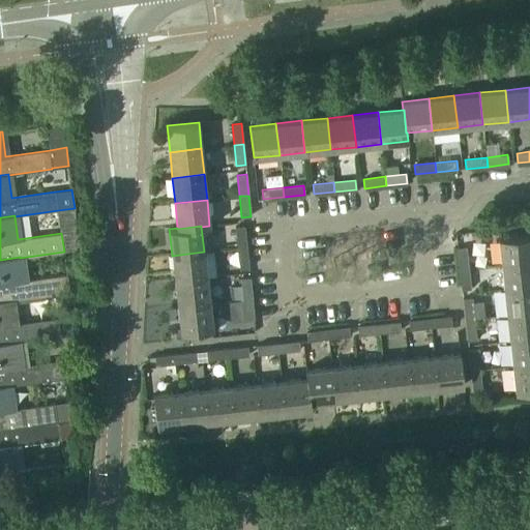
[(235,228),(237,248),(246,247),(244,227),(235,228)]
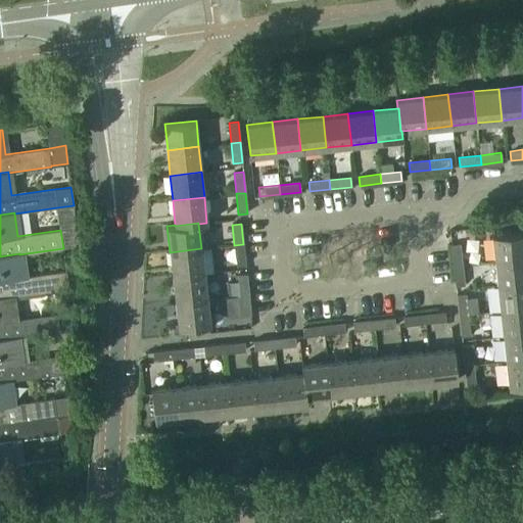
[(74,231),(63,233),(64,245),(75,243),(74,231)]
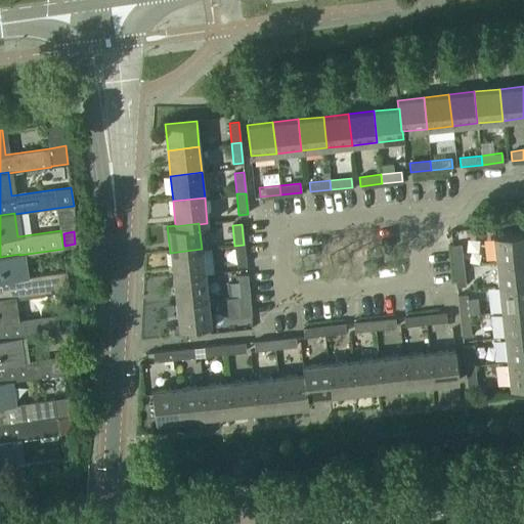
[(523,231),(492,235),(495,261),(523,258),(523,231)]
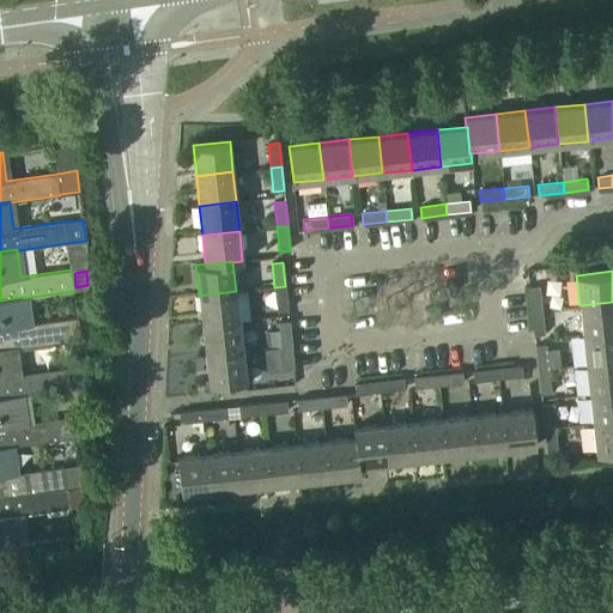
[(274,287),(277,311),(287,310),(285,286),(274,287)]
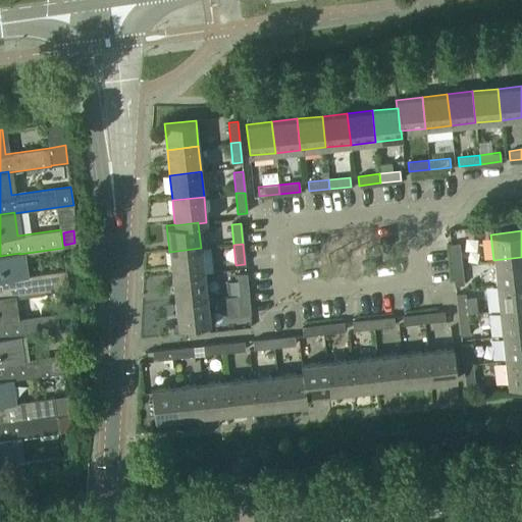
[(450,245),(452,265),(462,264),(459,244),(450,245)]
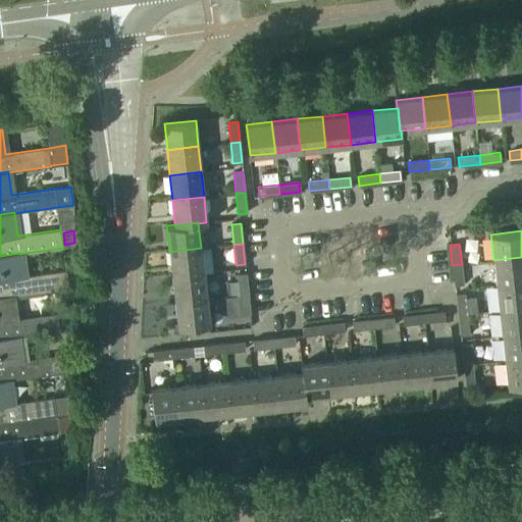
[(169,252),(172,276),(204,273),(201,248),(169,252)]
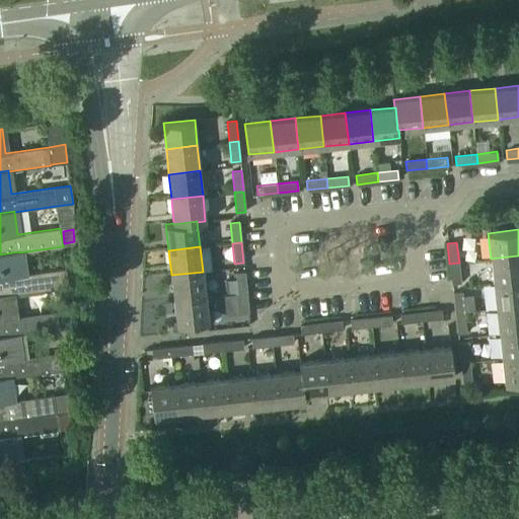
[(0,253),(0,279),(4,279),(6,295),(10,295),(68,287),(66,269),(22,275),(19,252),(19,251),(0,254),(0,253)]
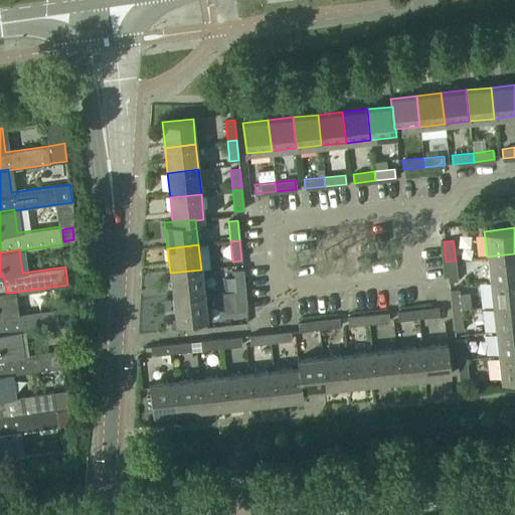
[(514,253),(487,256),(490,282),(514,279),(514,253)]
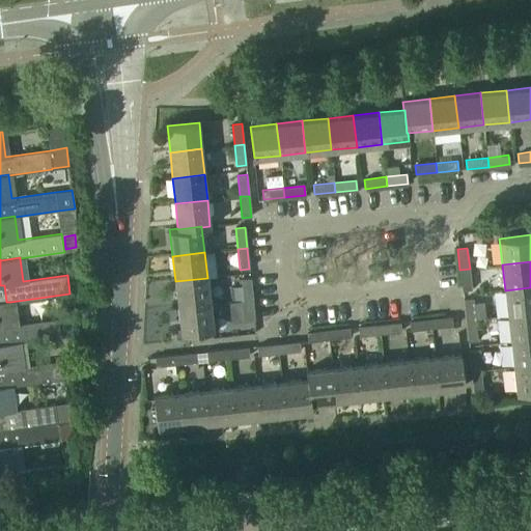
[(380,267),(367,268),(368,277),(381,276),(380,267)]
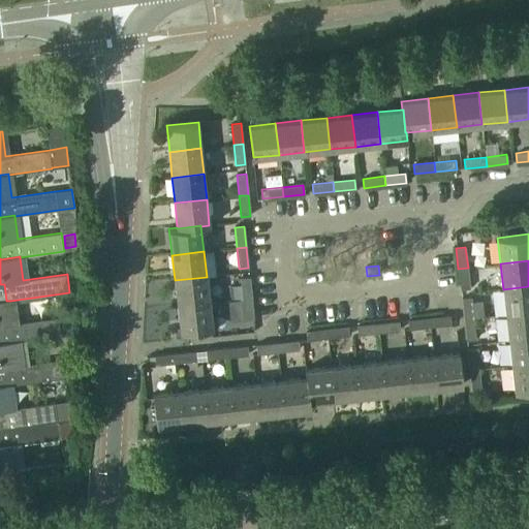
[(458,269),(461,289),(470,288),(468,268),(458,269)]
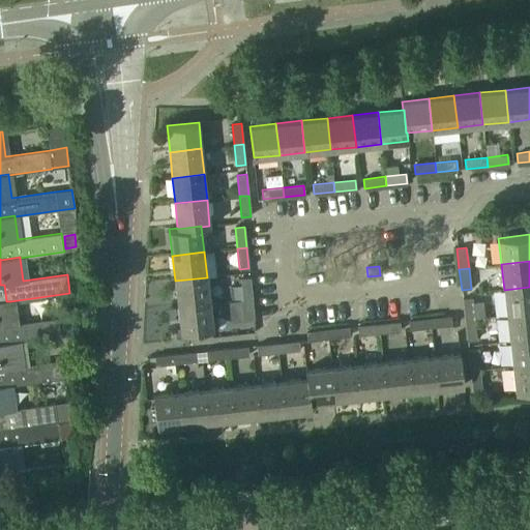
[(175,281),(177,306),(209,303),(207,277),(175,281)]
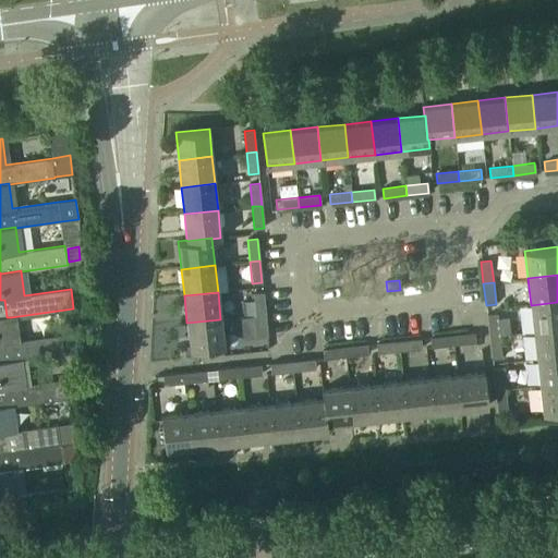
[(253,293),(255,315),(265,314),(263,292),(253,293)]
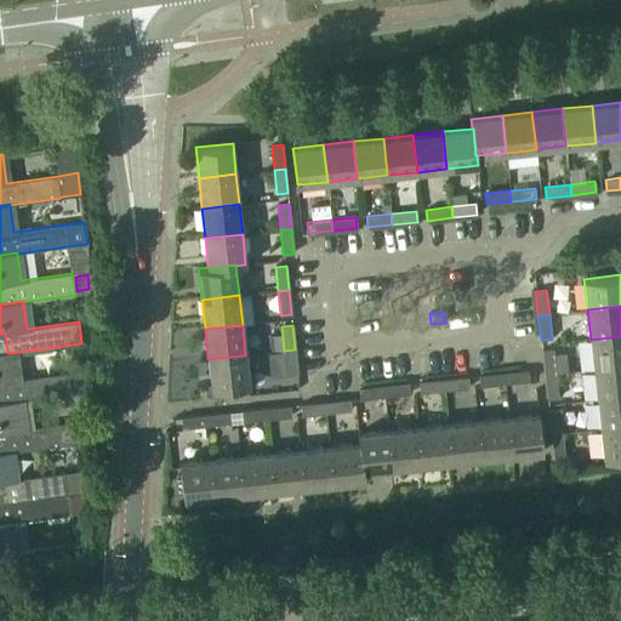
[(620,336),(591,340),(593,370),(620,366),(620,336)]
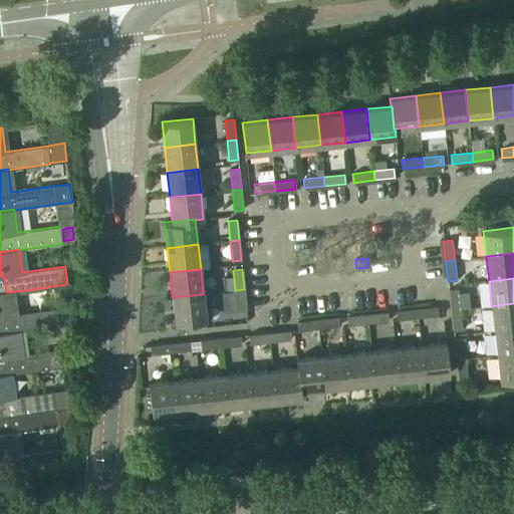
[(235,290),(237,310),(246,309),(244,289),(235,290)]
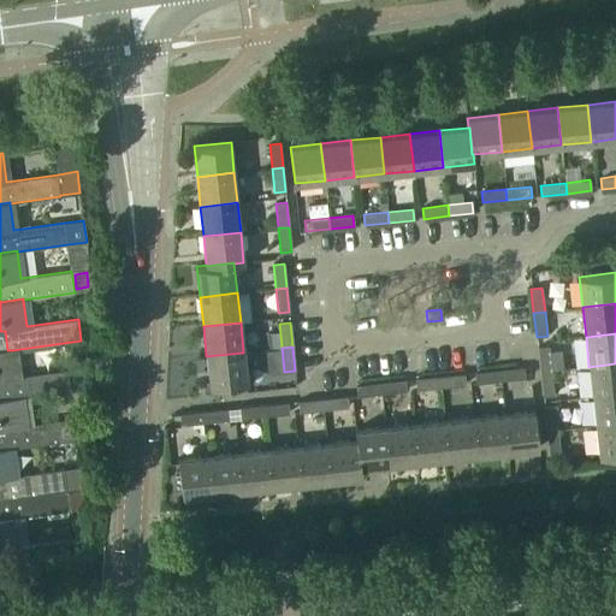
[(538,348),(540,372),(551,371),(549,347),(538,348)]
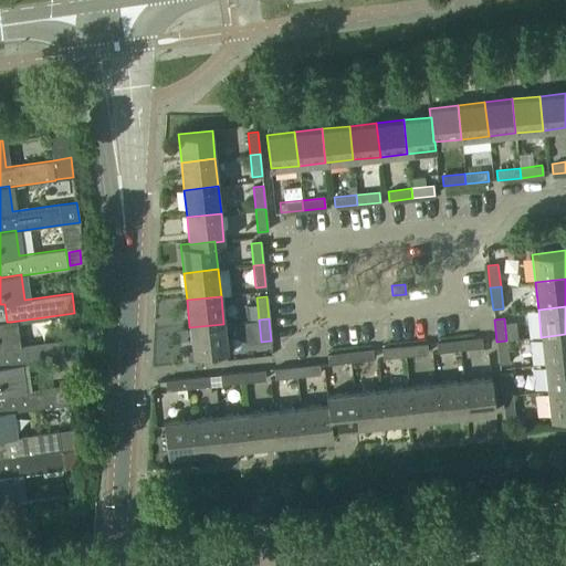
[(7,322),(0,322),(0,367),(18,366),(64,359),(62,339),(16,346),(11,322),(7,322)]
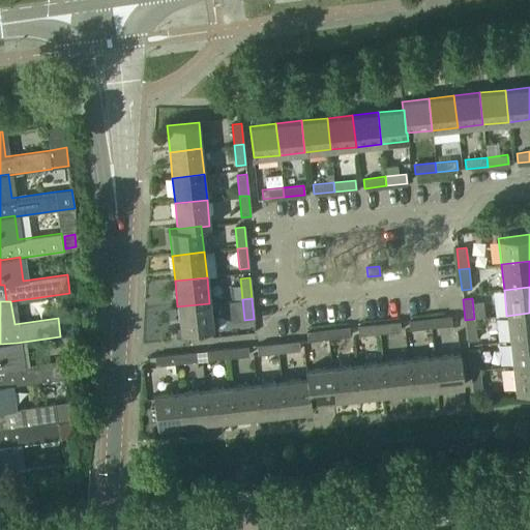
[(177,306),(180,332),(212,329),(209,303),(177,306)]
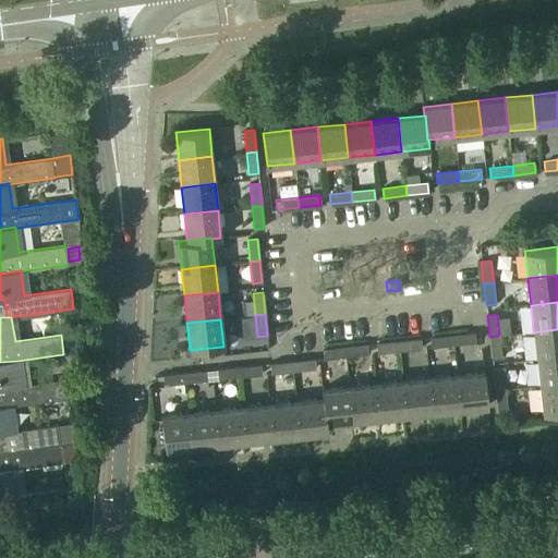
[(557,329),(533,332),(536,359),(557,356),(557,329)]
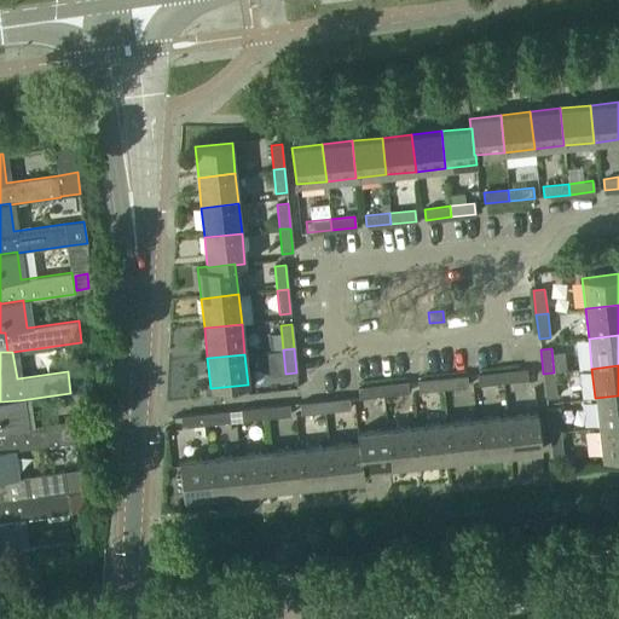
[(502,372),(503,383),(527,380),(526,369),(502,372)]
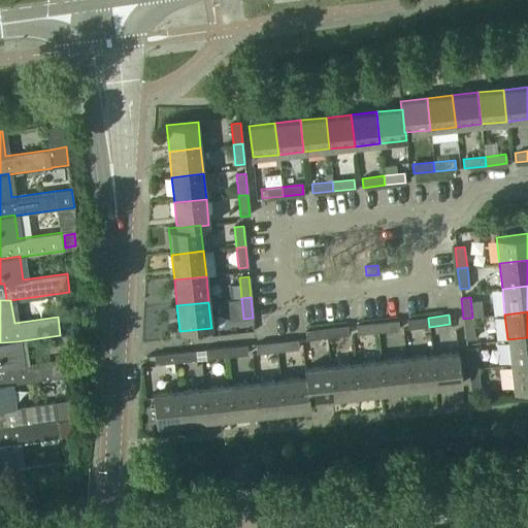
[(406,320),(407,329),(429,327),(428,318),(406,320)]
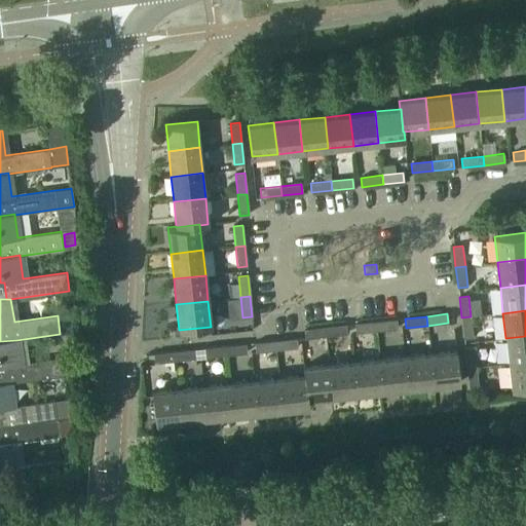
[(461,317),(463,338),(473,337),(471,316),(461,317)]
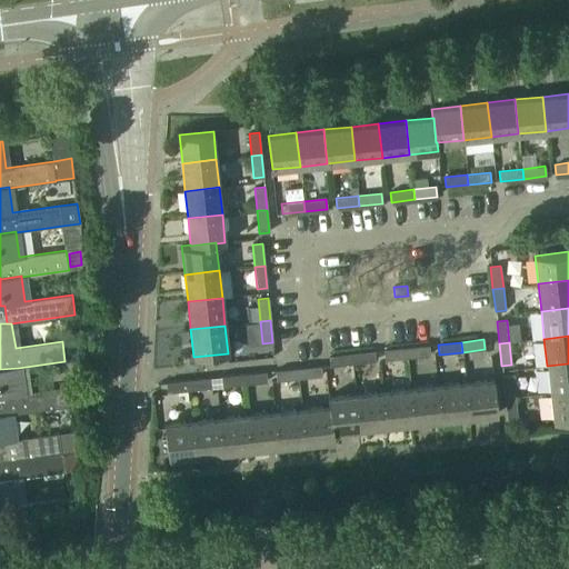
[(407,348),(407,358),(430,356),(429,346),(407,348)]
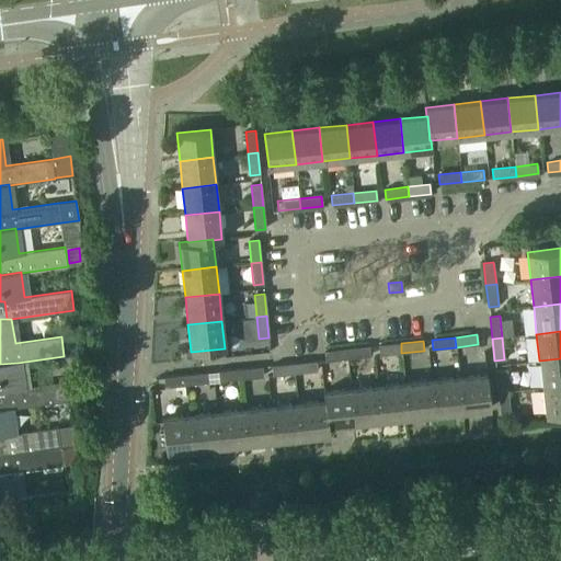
[(378,345),(379,355),(401,353),(401,343),(378,345)]
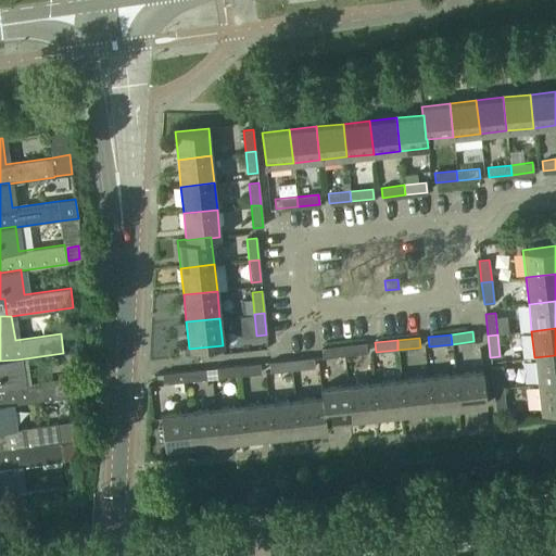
[(343,345),(344,355),(366,353),(366,343),(343,345)]
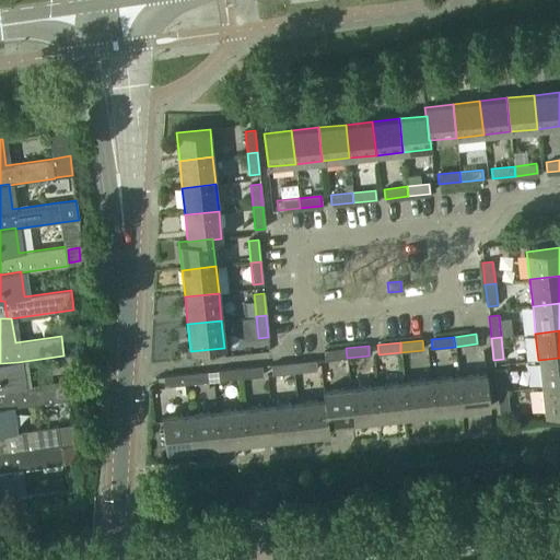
[(324,350),(325,360),(347,358),(346,348),(324,350)]
